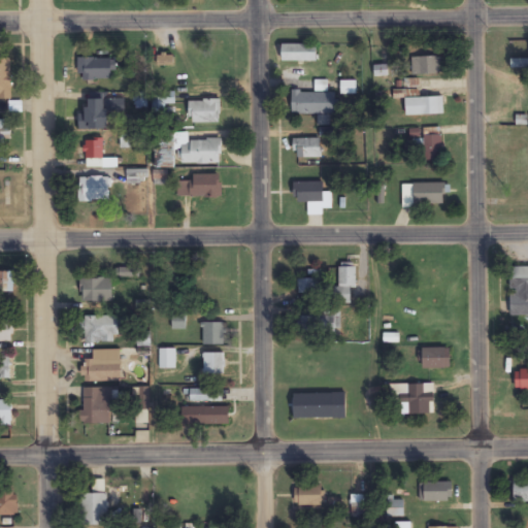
[(283,62),(317,62),(317,44),(283,44),(283,62)]
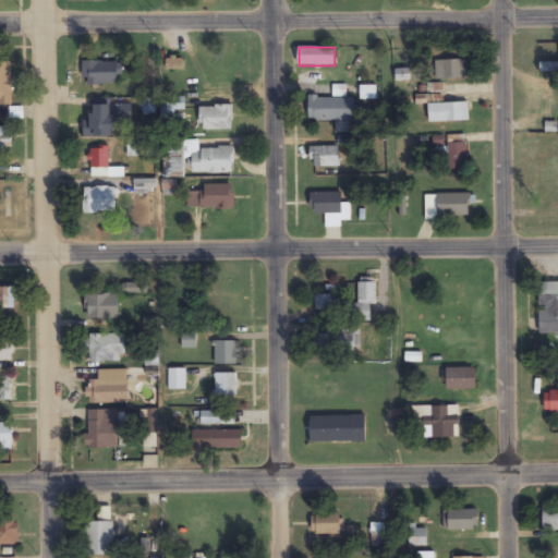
[(466,60),(435,60),(435,81),(466,81),(466,60)]
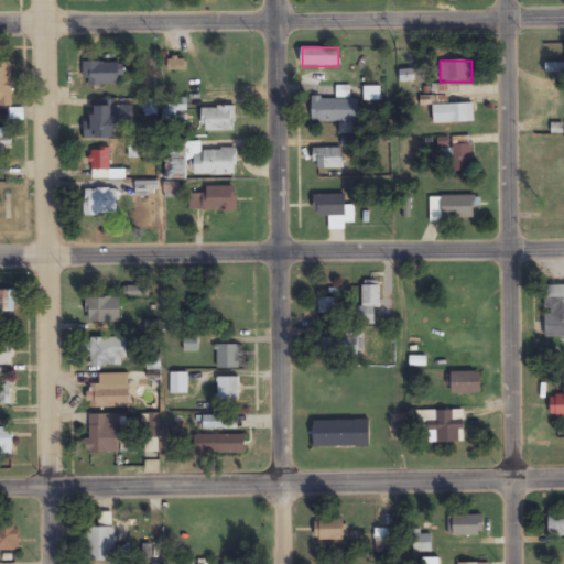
[(0,105),(13,105),(12,63),(0,62),(0,105)]
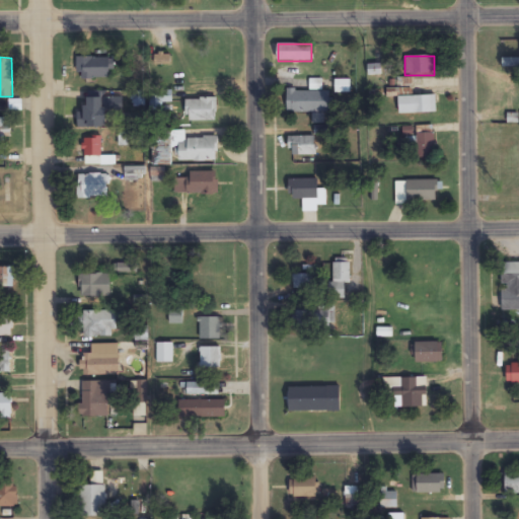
[(76,78),(109,78),(109,57),(76,57),(76,78)]
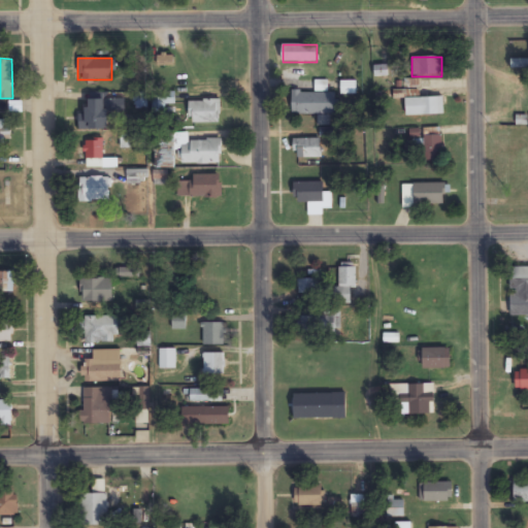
[(527,68),(527,59),(510,59),(510,68),(527,68)]
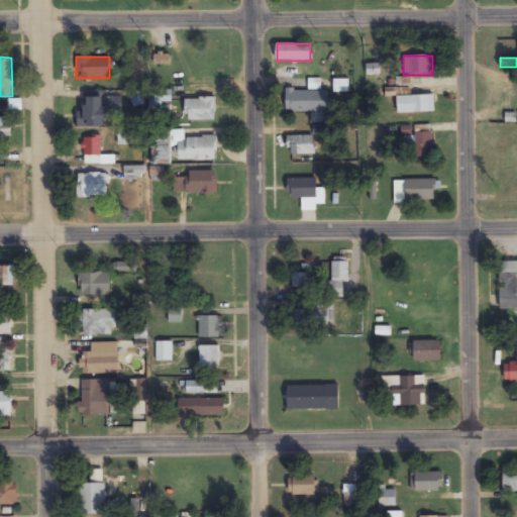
[(171,90),(149,90),(149,109),(163,109),(163,103),(171,103),(171,90)]
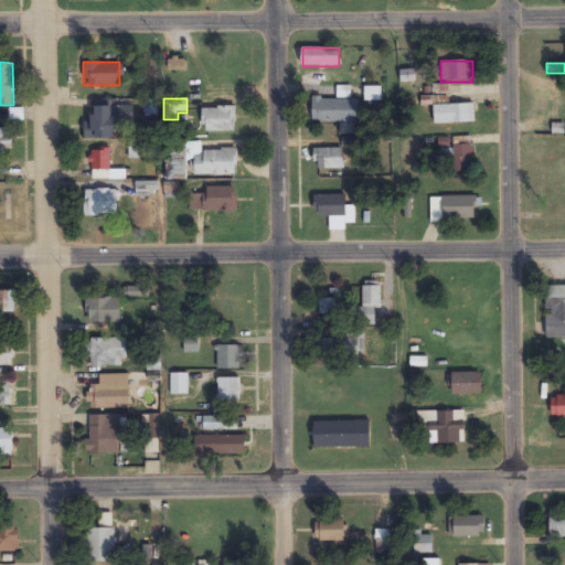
[(312,124),(360,124),(360,98),(312,98),(312,124)]
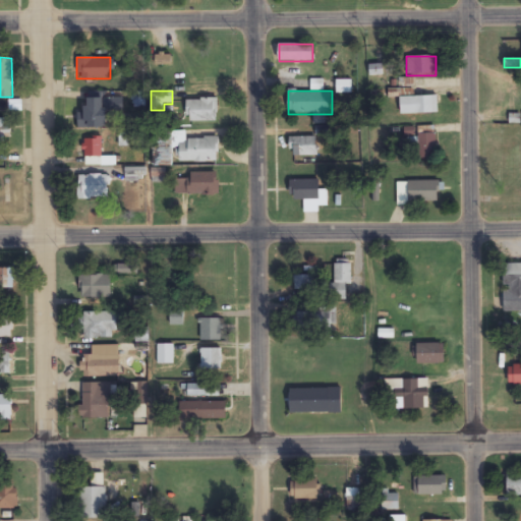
[(134,107),(143,107),(143,94),(134,94),(134,107)]
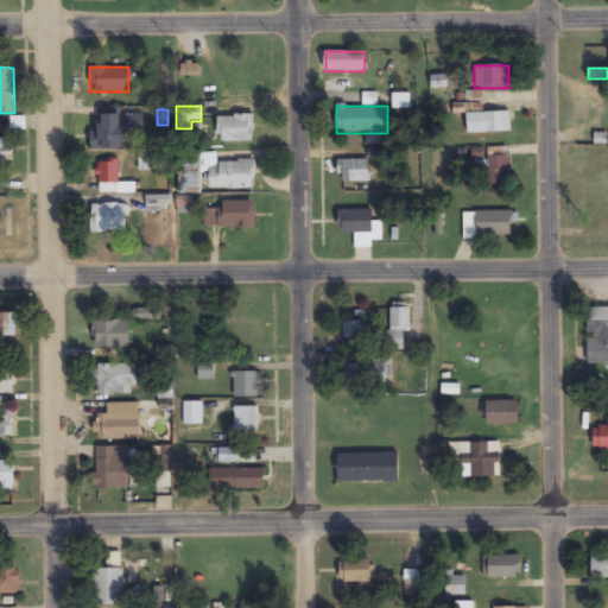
[(511,113),(467,113),(467,133),(511,133),(511,113)]
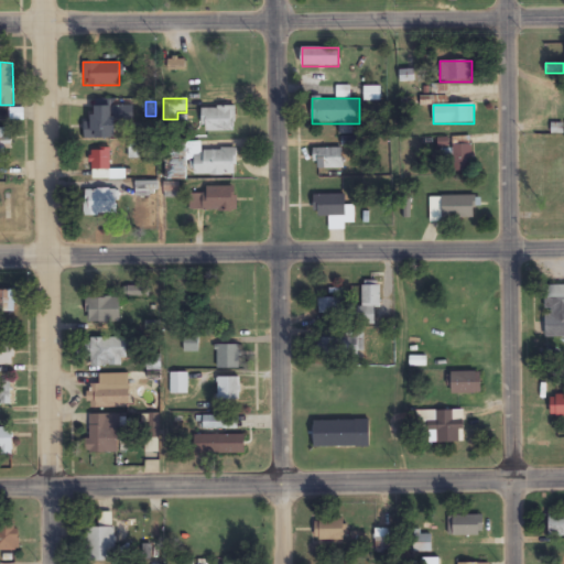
[(116,139),(116,120),(133,120),(133,106),(95,106),(95,119),(85,119),(84,138),(116,139)]
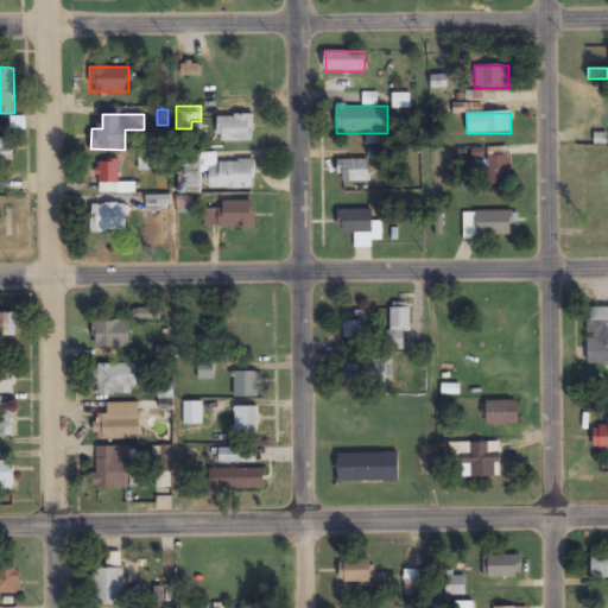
[(217,143),(253,143),(253,116),(217,116),(217,143)]
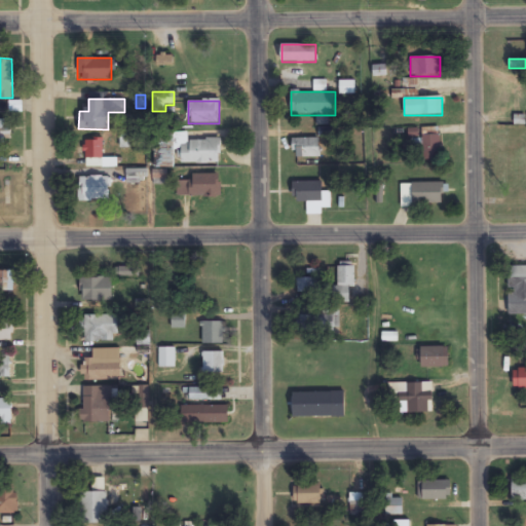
[(0,119),(0,144),(0,145),(0,141),(10,141),(10,120),(0,119)]
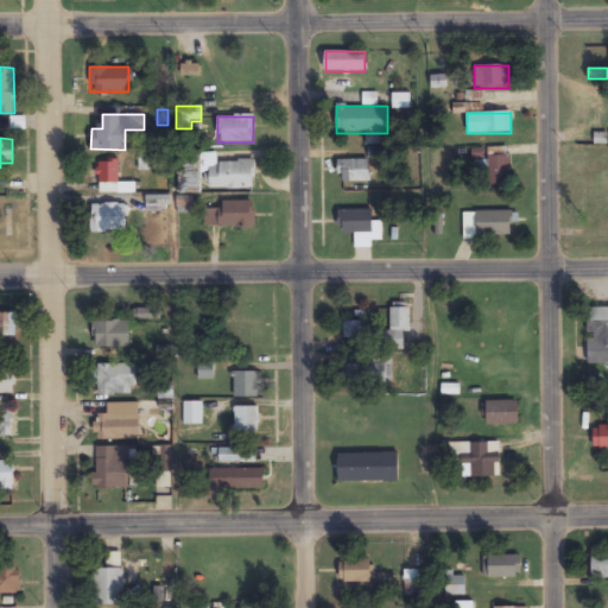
[(488,182),(508,182),(508,153),(494,153),(494,150),(488,150),(488,182)]
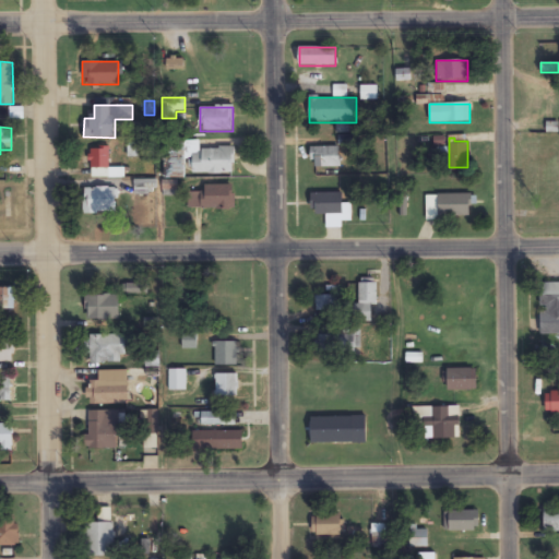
[(192,175),(234,174),(233,147),(200,149),(200,141),(165,142),(166,177),(185,176),(185,159),(192,159),(192,175)]
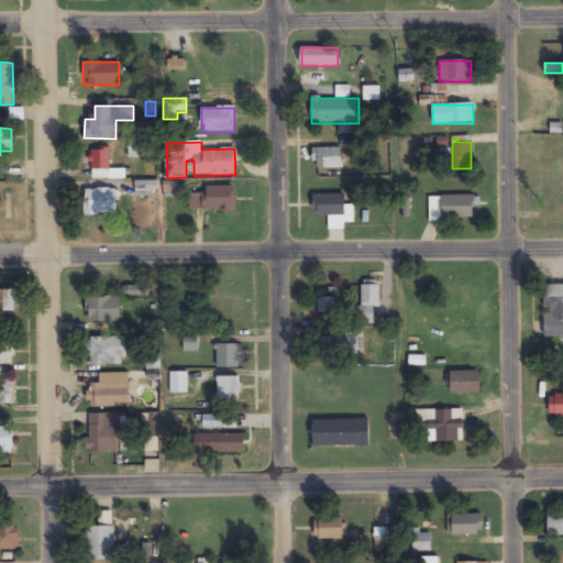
[(90,179),(125,179),(125,169),(109,169),(109,148),(90,148),(90,179)]
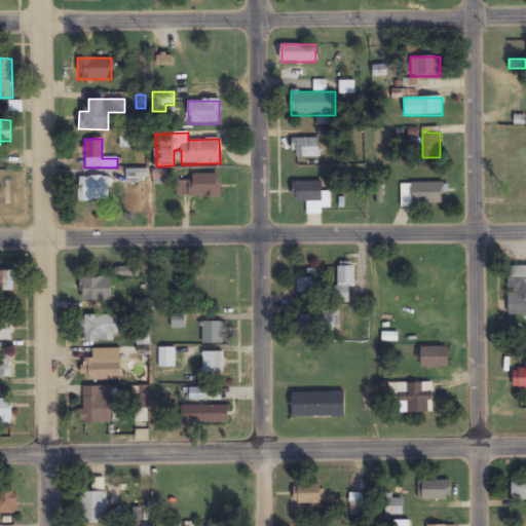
[(292,140),(292,157),(320,157),(320,140),(292,140)]
